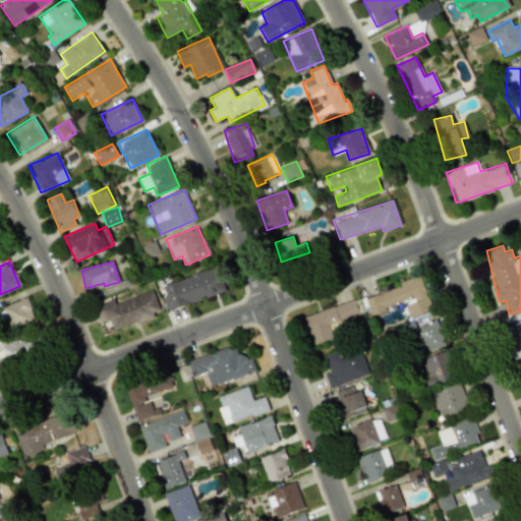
[(225,292),(218,268),(162,284),(169,308),(225,292)]
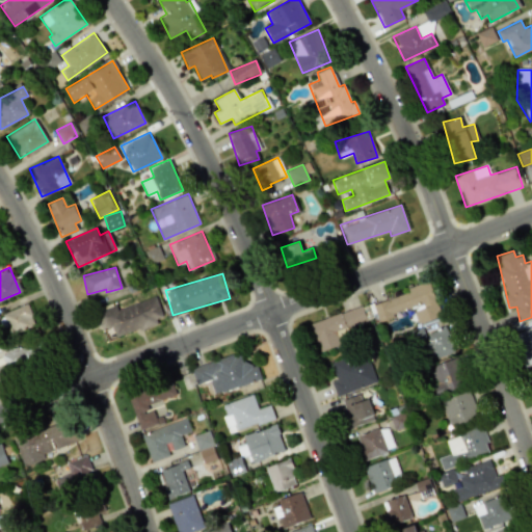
[(372,301),(377,319),(414,309),(418,323),(441,316),(430,284),(372,301)]
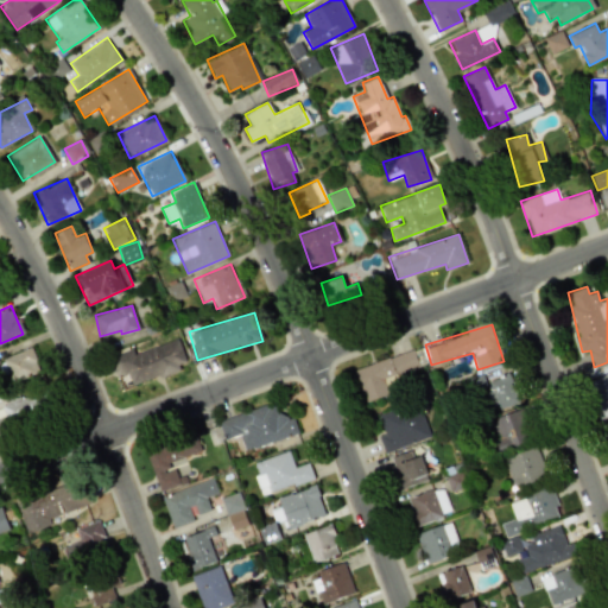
[(133,348),(111,355),(118,375),(127,372),(132,385),(188,366),(178,339),(134,353),(133,348)]
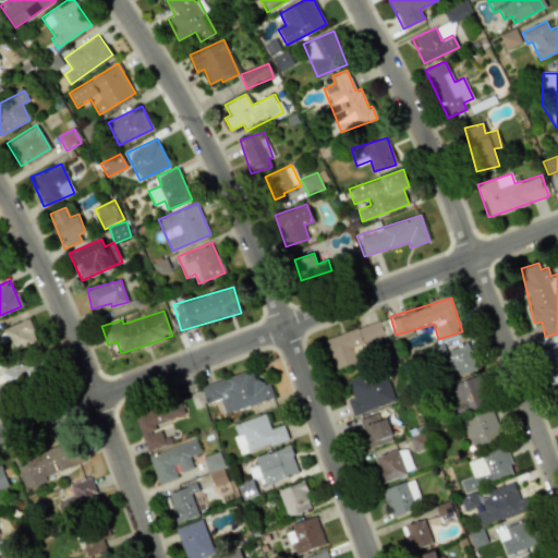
[(2,329),(11,352),(37,341),(27,318),(2,329)]
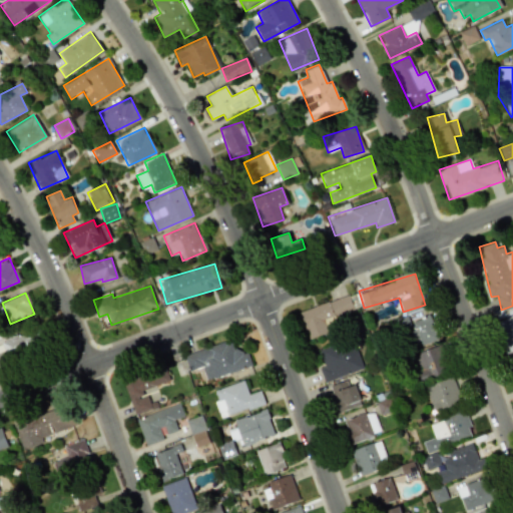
[(334,317),(354,310),(349,295),(300,312),(309,339),(338,328),(334,317)]
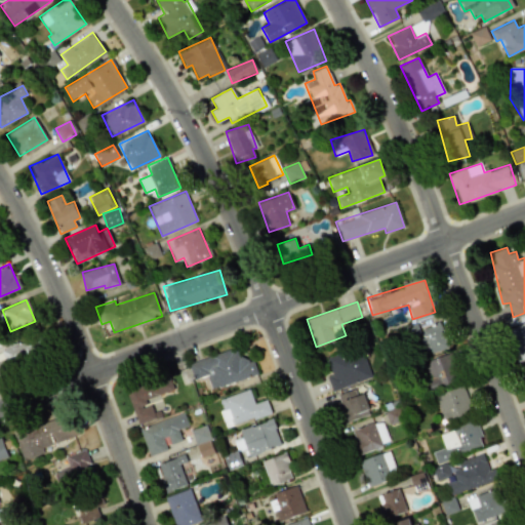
[(429,355),(449,346),(438,322),(417,331),(429,355)]
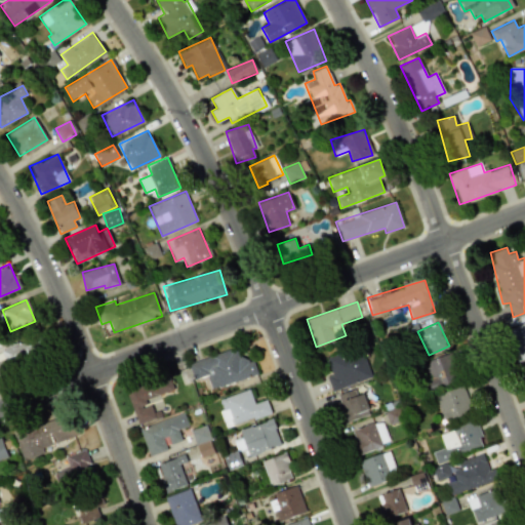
[(524,322),(524,359),(518,362),(506,329),(524,322)]
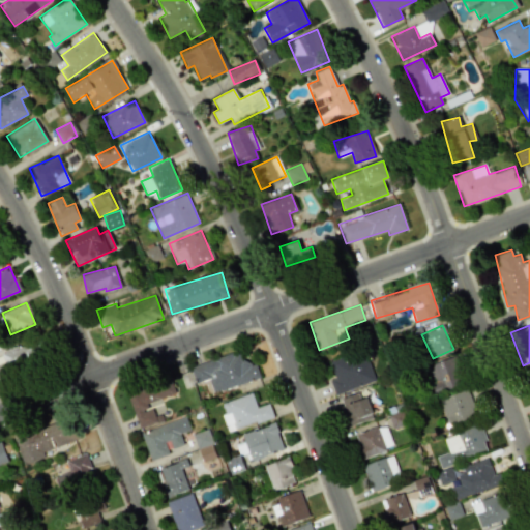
[(0,362),(0,375),(40,360),(36,351),(43,349),(39,339),(0,353),(3,361),(0,362)]
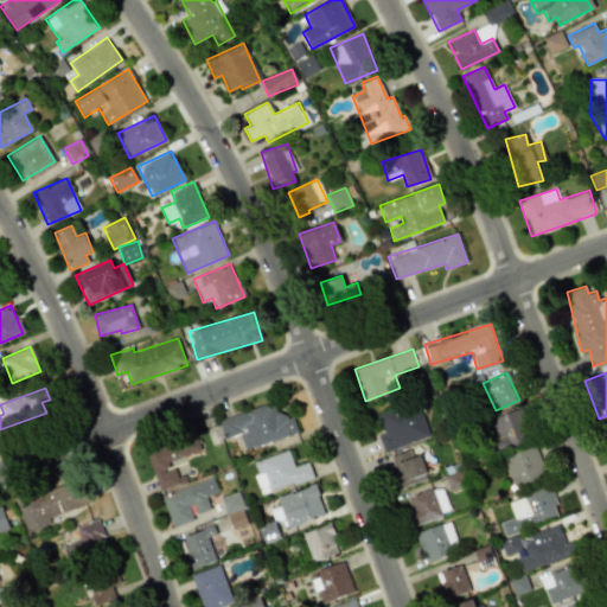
[(383,433),(377,435),(384,453),(430,435),(417,400),(377,415),(383,433)]
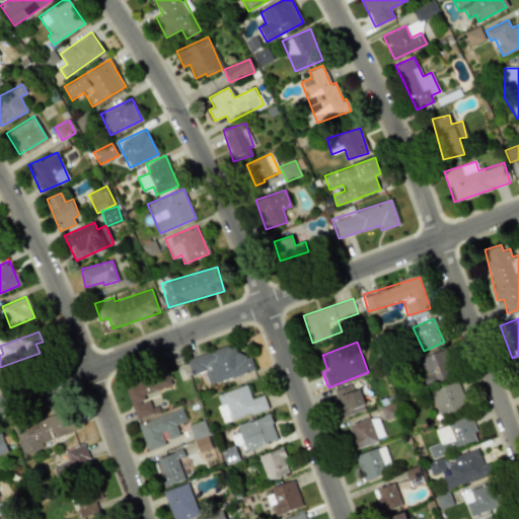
[(254,371),(249,353),(236,356),(233,345),(187,357),(191,374),(205,371),(208,383),(254,371)]
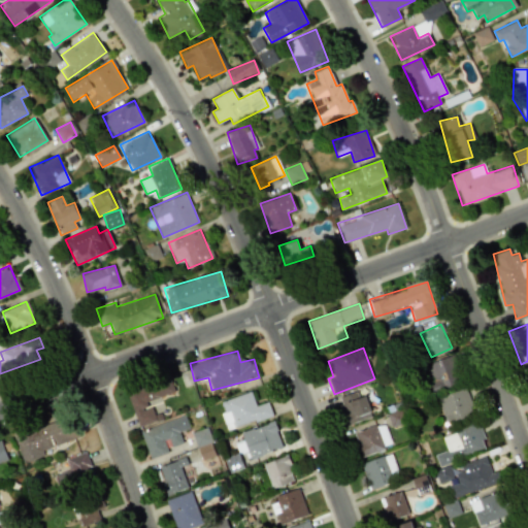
[(431,391),(461,383),(454,355),(423,364),(431,391)]
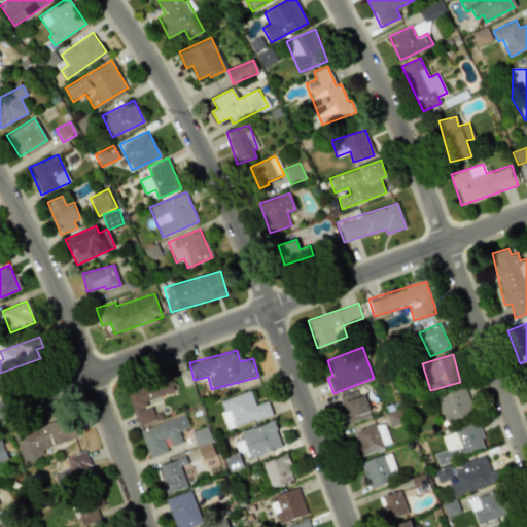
[(174,391),(169,374),(126,388),(138,426),(155,420),(149,399),(174,391)]
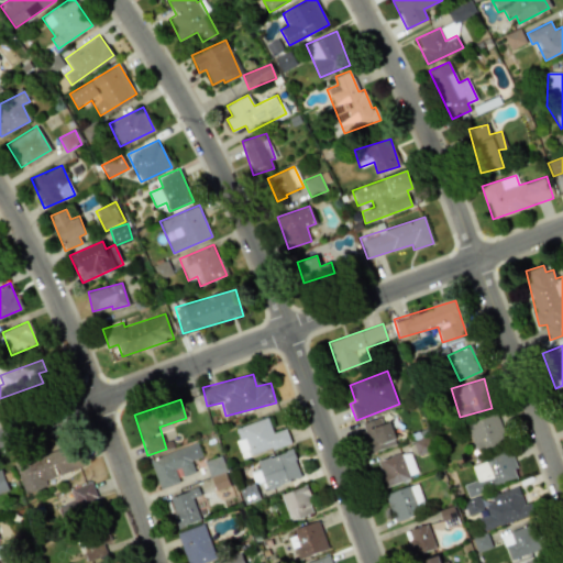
[(506,441),(496,412),(466,423),(476,452),(506,441)]
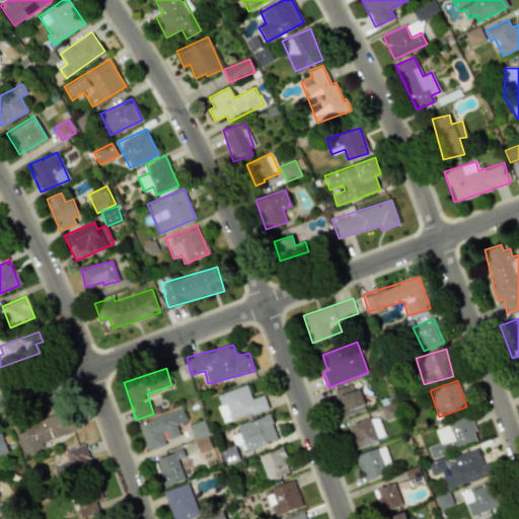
[(217,394),(220,404),(217,405),(223,423),(268,408),(264,394),(251,398),(246,384),(217,394)]
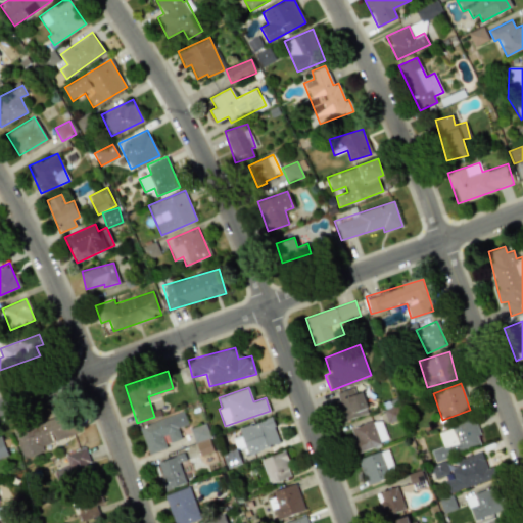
[(355,393),(353,387),(335,393),(345,421),(369,412),(362,391),(355,393)]
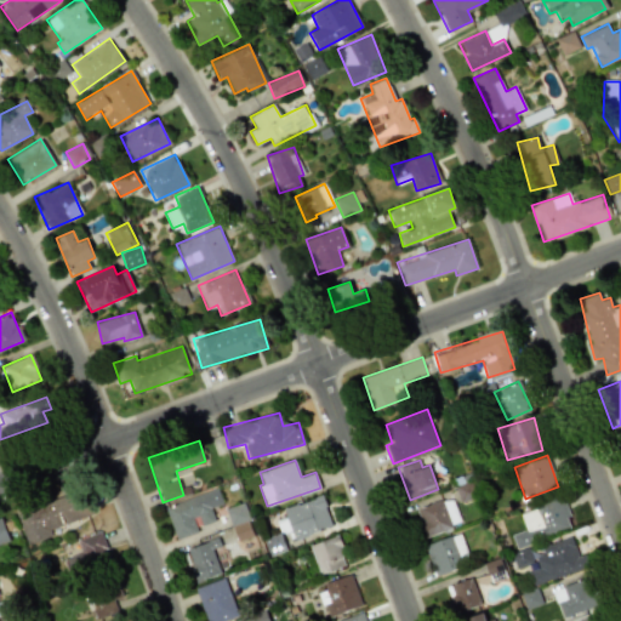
[(223,503),(217,488),(165,507),(177,539),(198,531),(197,527),(215,520),(210,508),(223,503)]
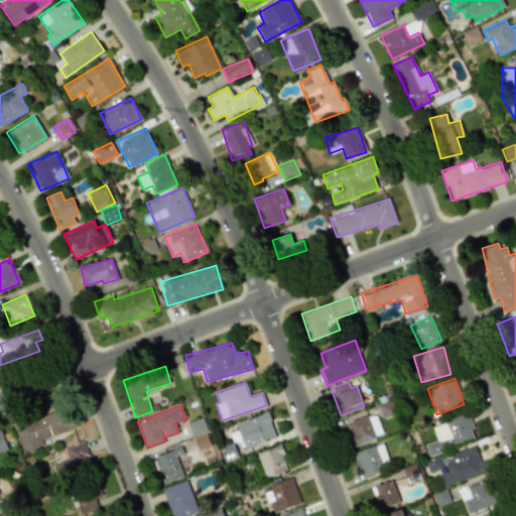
[(41,438),(76,427),(68,406),(13,425),(22,453),(43,444),(41,438)]
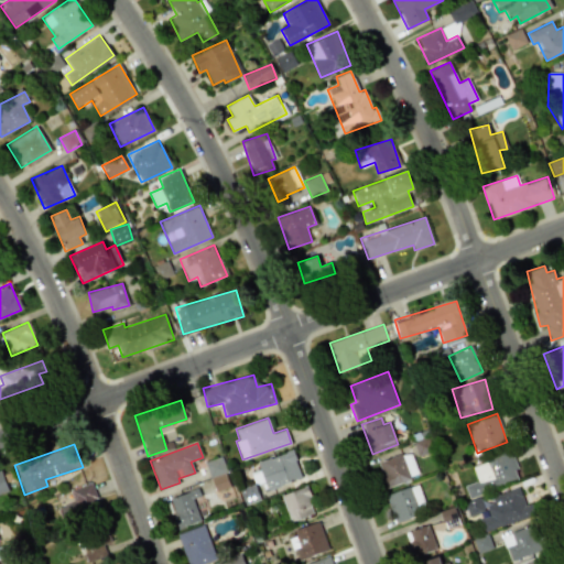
[(251,473),(255,484),(266,481),(268,488),(302,479),(293,451),(257,461),(260,470),(251,473)]
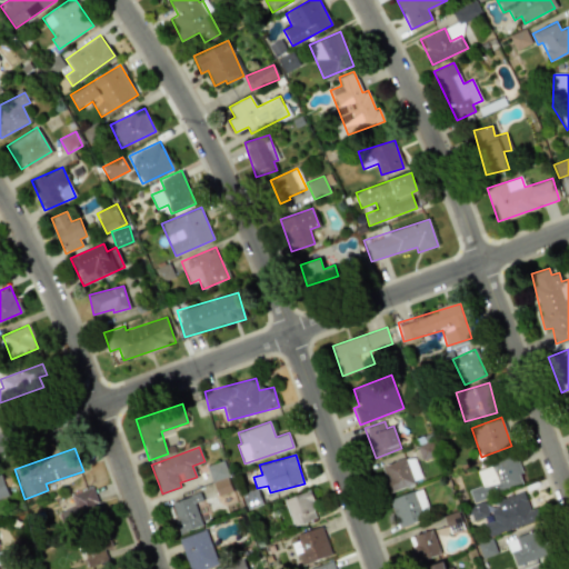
[(477,469),(482,486),(469,489),(472,500),(523,483),(516,456),(477,469)]
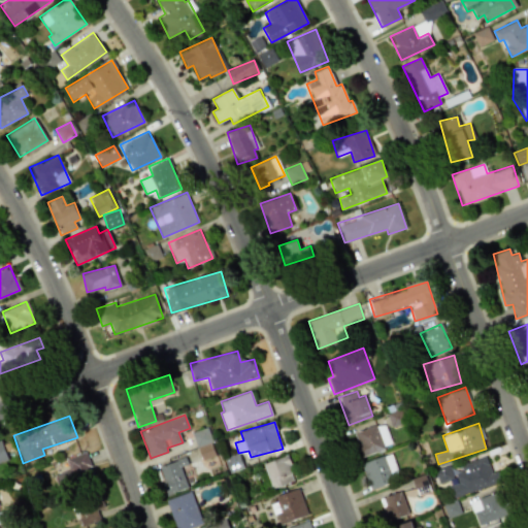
[(355,431),(363,456),(385,450),(377,424),(355,431)]
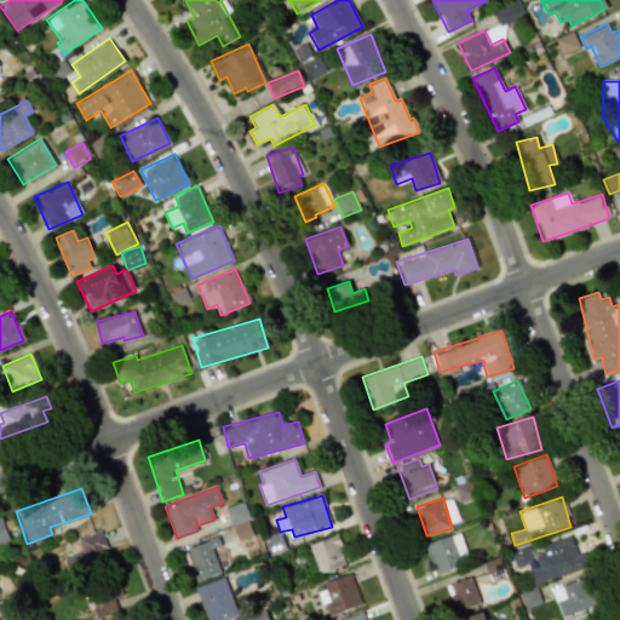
[(227,509),(239,541),(254,537),(242,503),(227,509)]
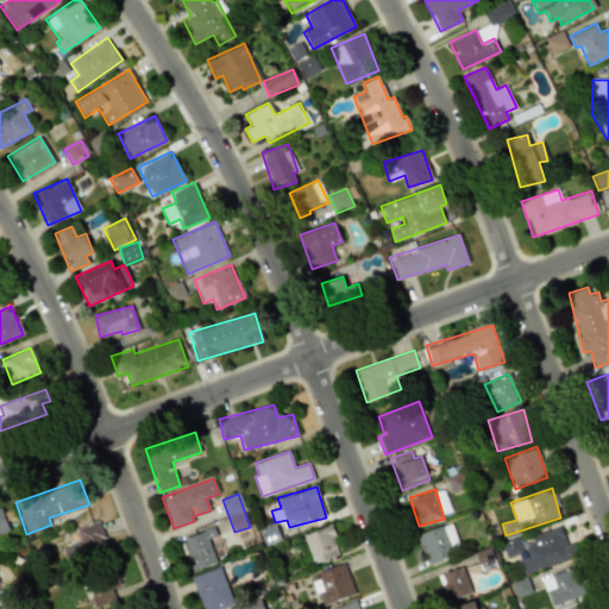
[(0,534),(10,531),(1,507),(0,507),(0,534)]
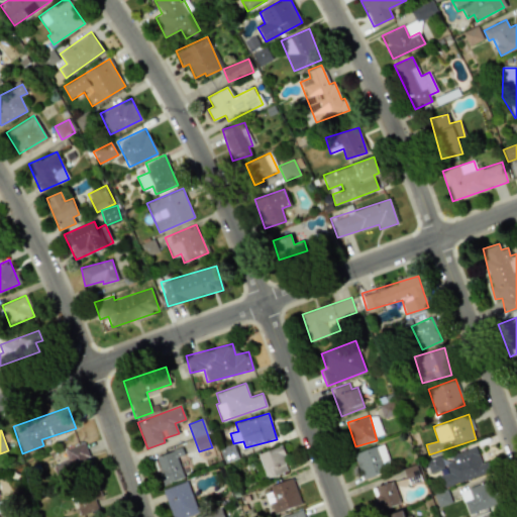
[(53,466),(58,481),(92,468),(83,442),(64,449),(68,459),(53,466)]
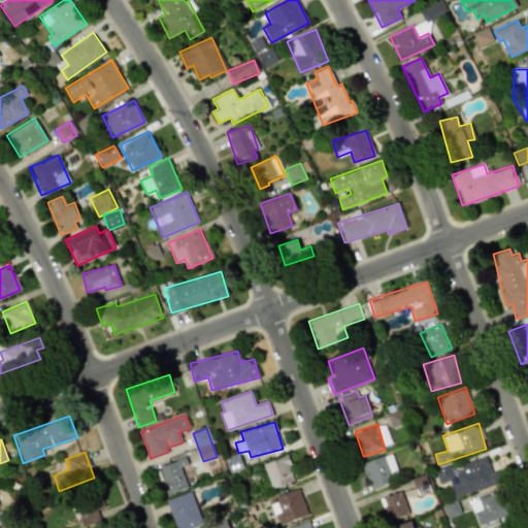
[(370,489),(399,479),(391,453),(361,463),(370,489)]
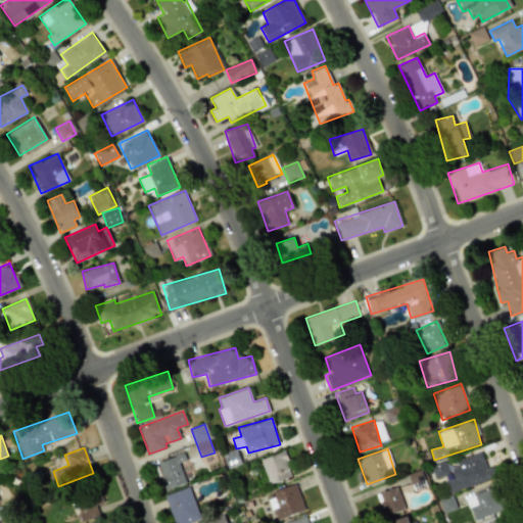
[(268,483),(291,477),(285,452),(262,458),(268,483)]
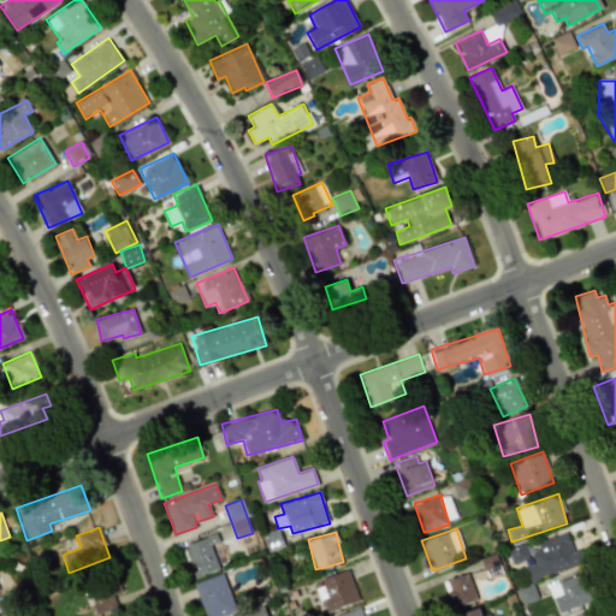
[(211,544),(219,542),(215,533),(184,544),(196,576),(219,568),(211,544)]
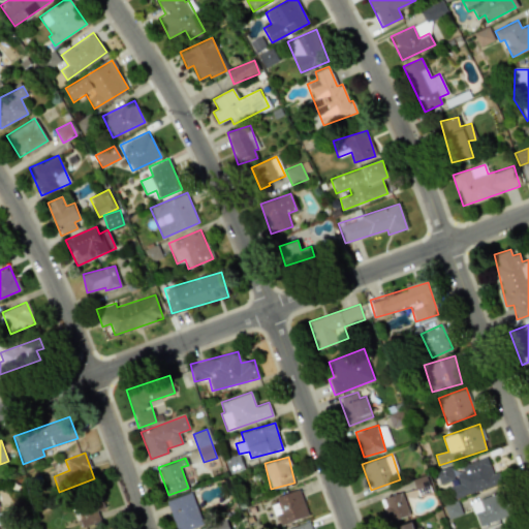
[(492,473),(488,458),(454,468),(459,484),(449,487),(454,498),(502,483),(498,471),(492,473)]
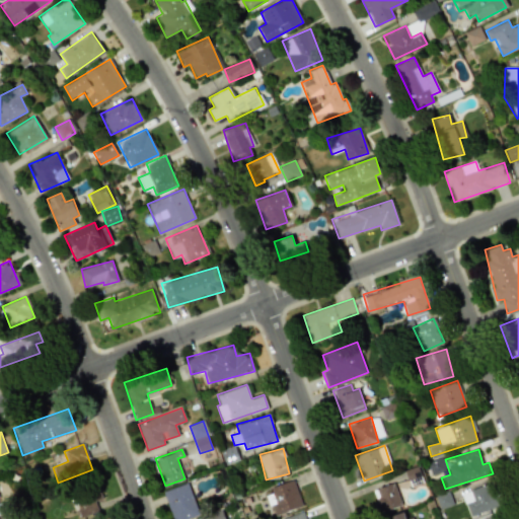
[(81,516),(98,510),(87,479),(70,486),(81,516)]
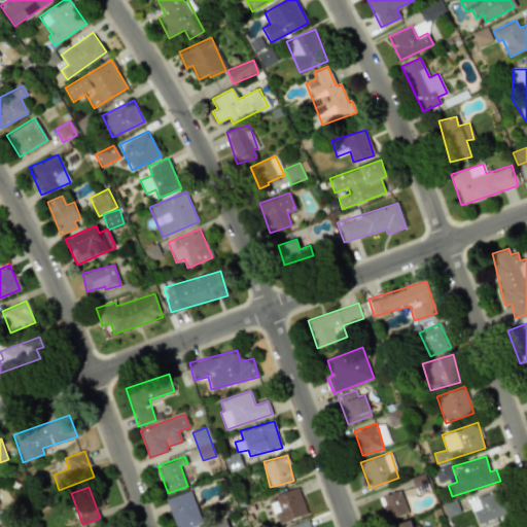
[(278,524),(308,513),(297,487),(274,495),(277,500),(271,503),(278,524)]
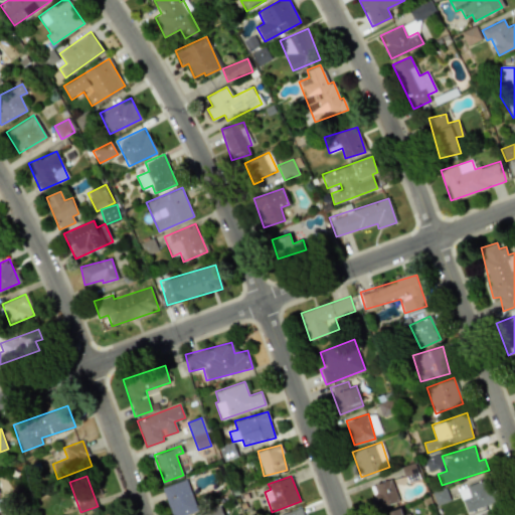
[(183,514),(197,510),(185,479),(161,488),(171,514),(183,514)]
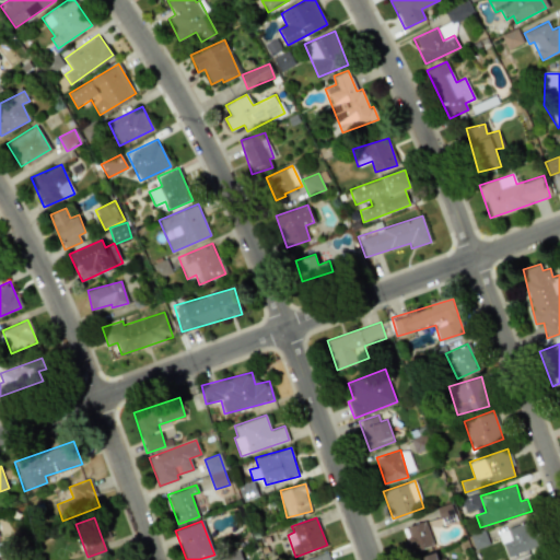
[(433,545),(424,521),(403,528),(411,552),(433,545)]
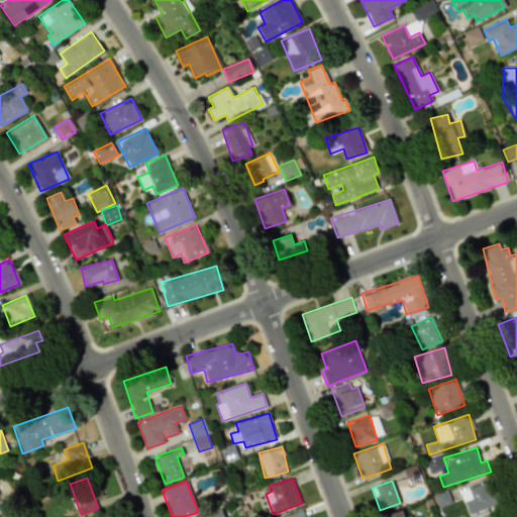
[(467,513),(498,504),(492,481),(460,490),(467,513)]
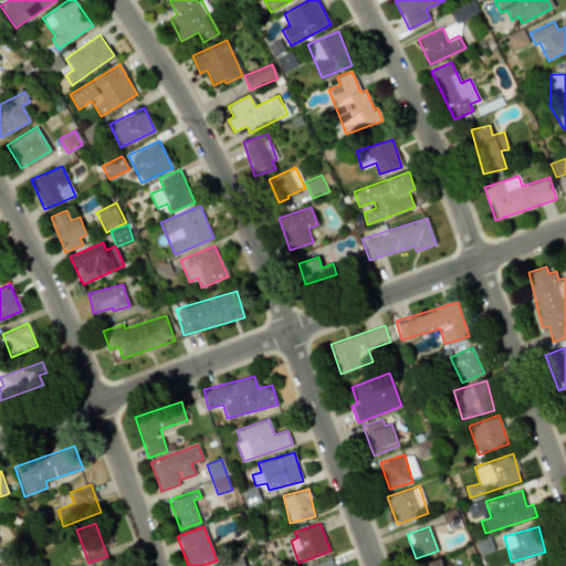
[(0,561),(10,559),(8,546),(0,547),(0,561)]
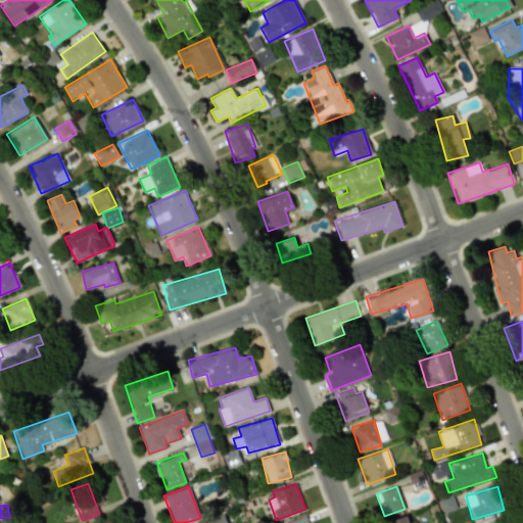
[(226,522),(223,514),(197,522),(226,522)]
